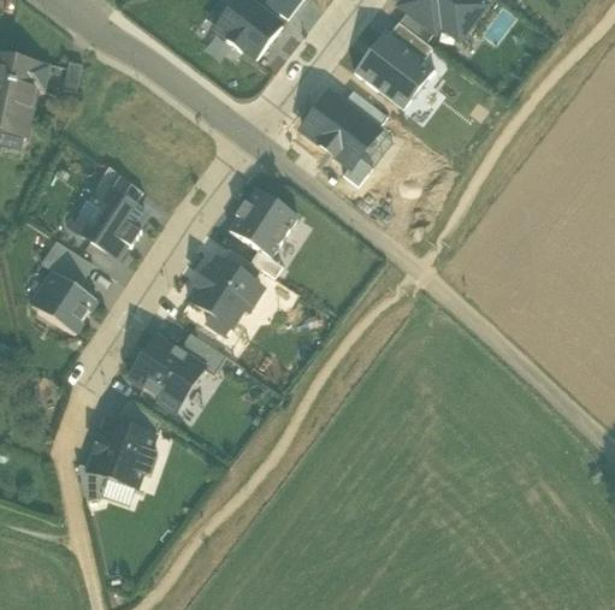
[(234,0),(213,28),(228,37),(225,40),(240,51),(242,48),(255,59),(282,24),(249,0),(234,0)]
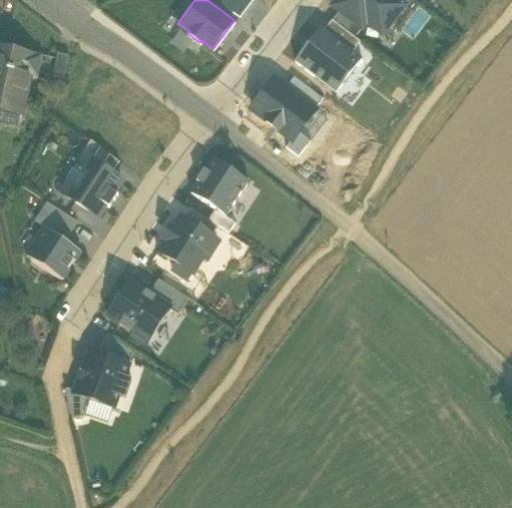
[(220,0),(219,1),(238,15),(249,0),(220,0)]
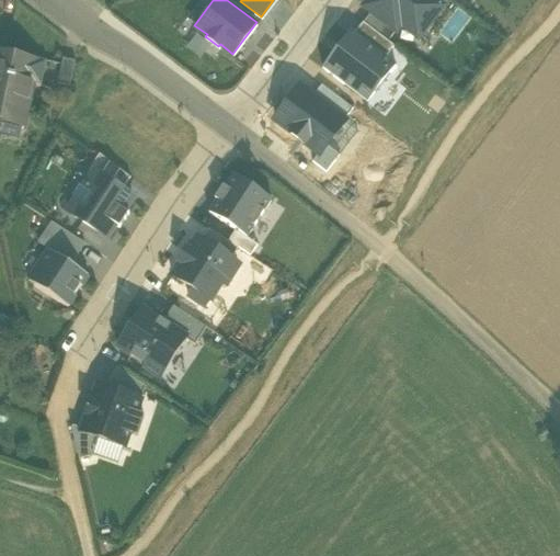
[(365,0),(363,3),(370,9),(395,27),(400,21),(403,15),(421,29),(441,2),(437,0),(365,0)]
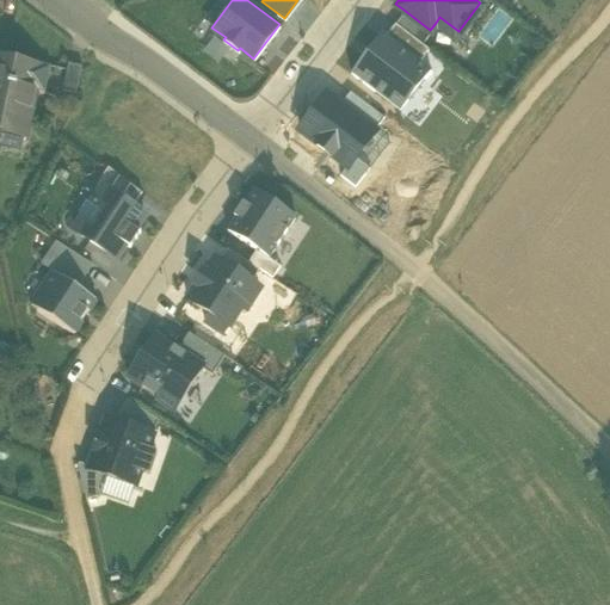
[(404,10),(394,20),(421,41),(430,30),(404,10)]
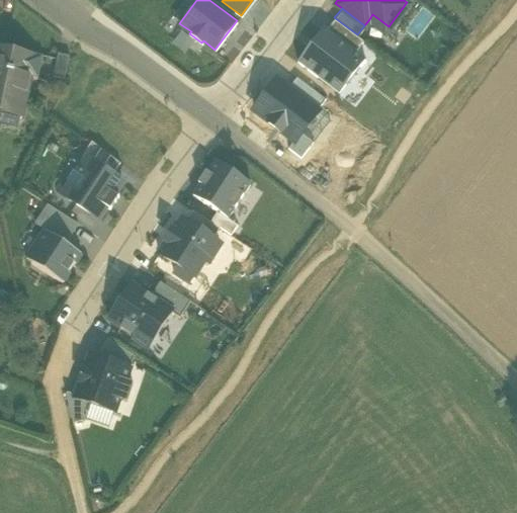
[(369,19),(384,31),(389,26),(372,14),(369,19)]
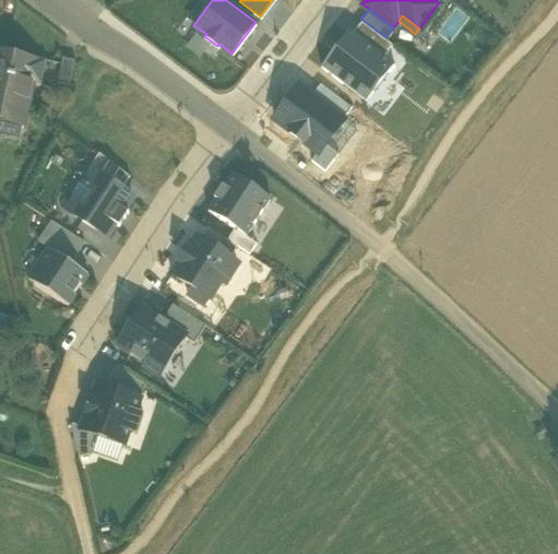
[(352,31),(382,54),(391,42),(386,37),(360,19),(352,31)]
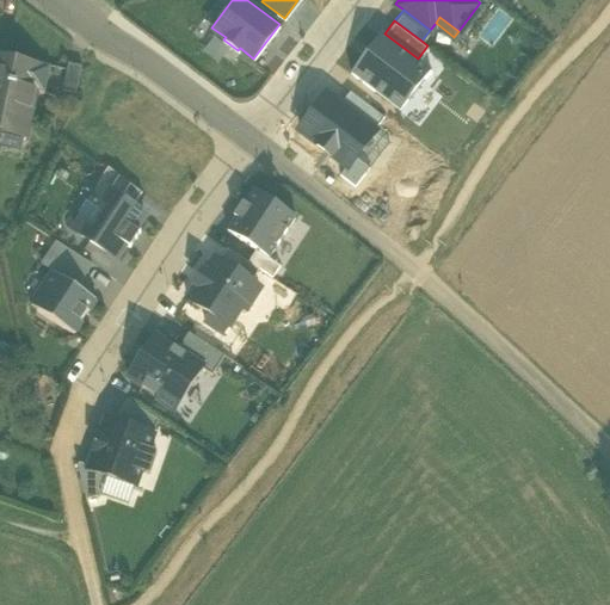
[(418,59),(384,34),(367,56),(363,53),(350,71),(400,109),(430,68),(418,59)]
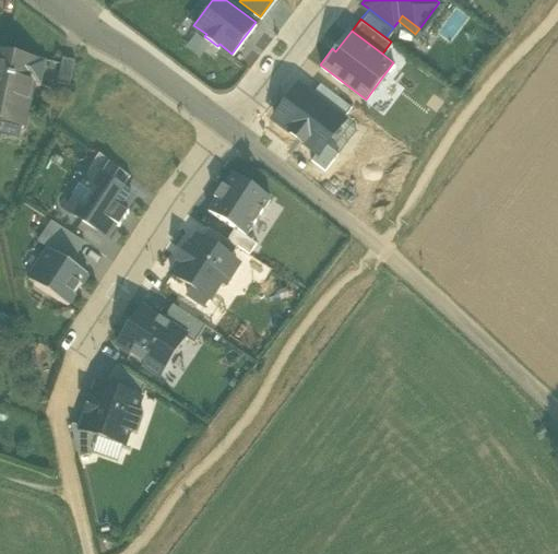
[(0,120),(20,125),(22,125),(32,81),(40,82),(46,58),(0,48),(0,120)]
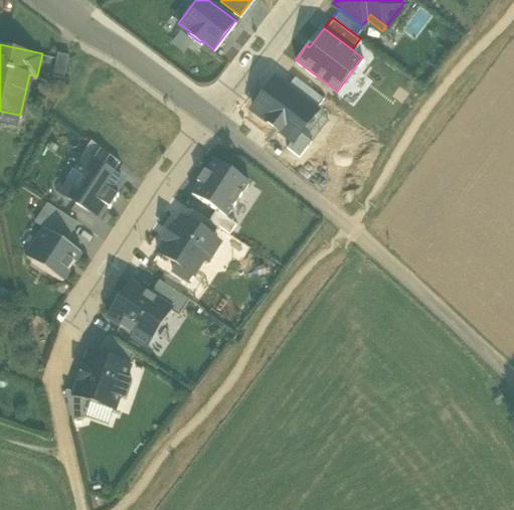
[(51,73),(63,76),(68,52),(56,50),(51,73)]
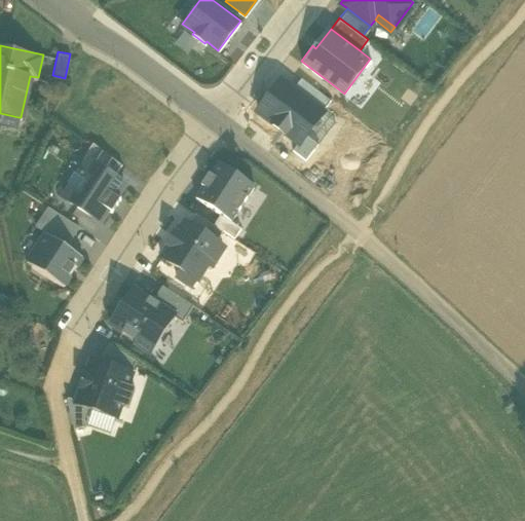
[(300,75),(292,86),(322,110),(330,98),(300,75)]
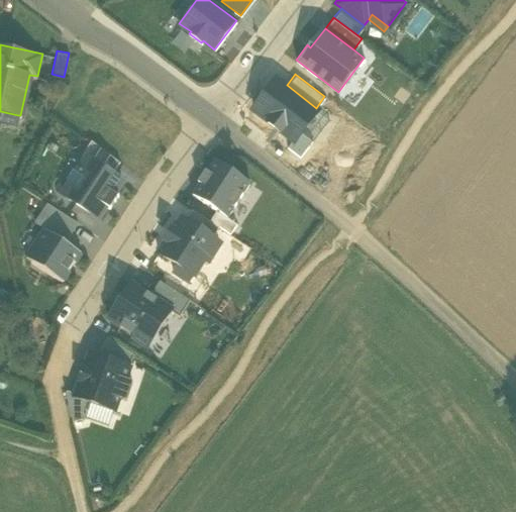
[(299,129),(316,108),(287,85),(277,78),(253,109),(292,138),(299,129)]
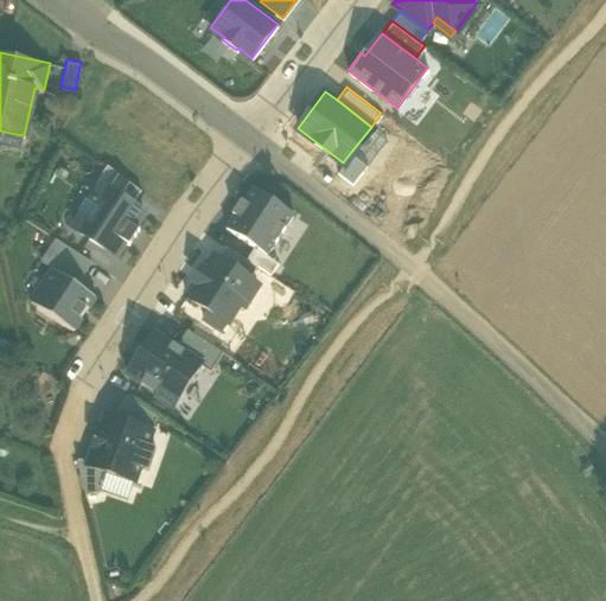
[(371,127),(351,152),(367,164),(386,138),(371,127)]
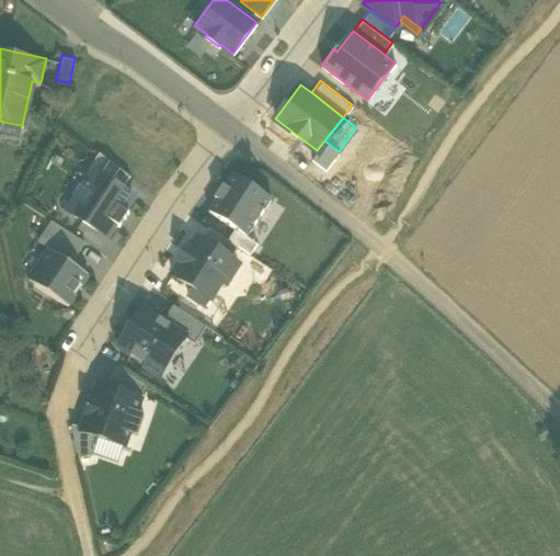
[(0,131),(18,136),(20,125),(0,121),(0,131)]
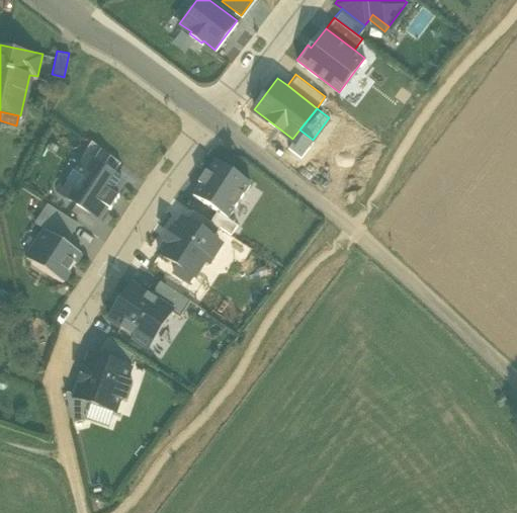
[(299,156),(313,140),(299,130),(292,139),(287,146),(299,156)]
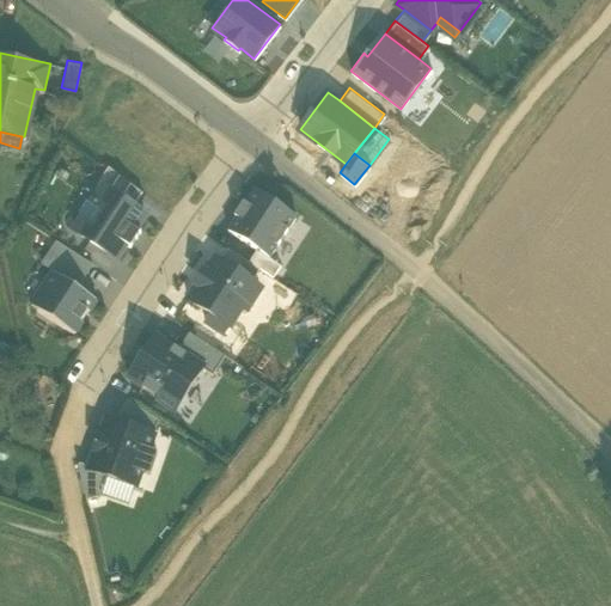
[(97,182),(102,185),(132,204),(141,190),(108,165),(97,182)]
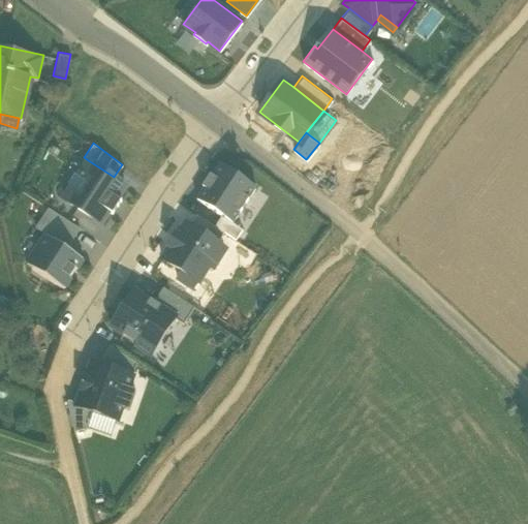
[(114,177),(88,160),(80,175),(73,171),(66,182),(71,186),(63,197),(99,221),(106,209),(112,212),(120,198),(116,195),(124,183),(114,177)]
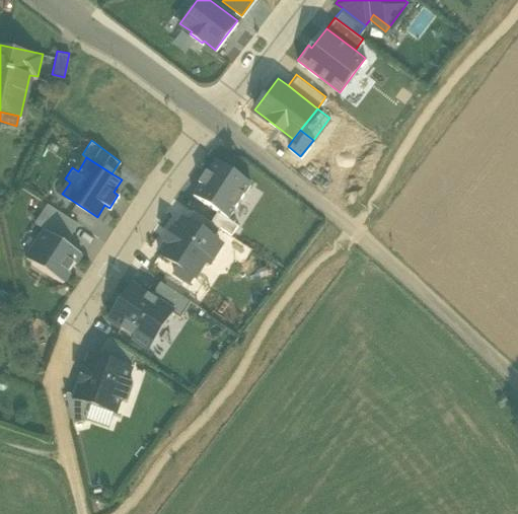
[(200,184),(192,195),(216,210),(227,217),(249,181),(215,159),(207,171),(206,170),(198,181),(200,184)]
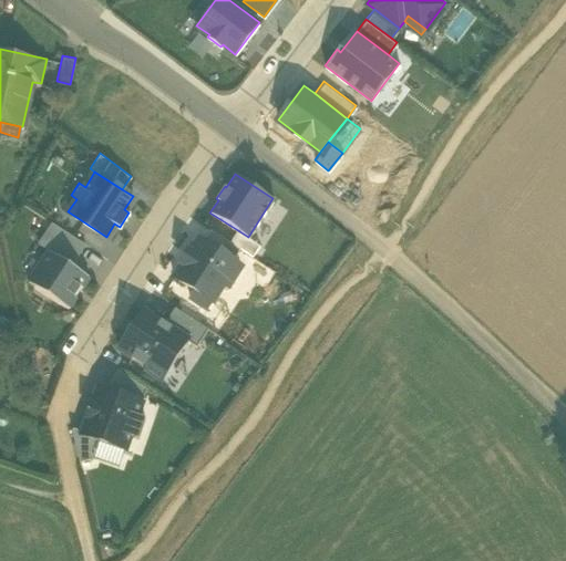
[(52,222),(39,242),(49,249),(49,250),(53,252),(68,232),(52,222)]
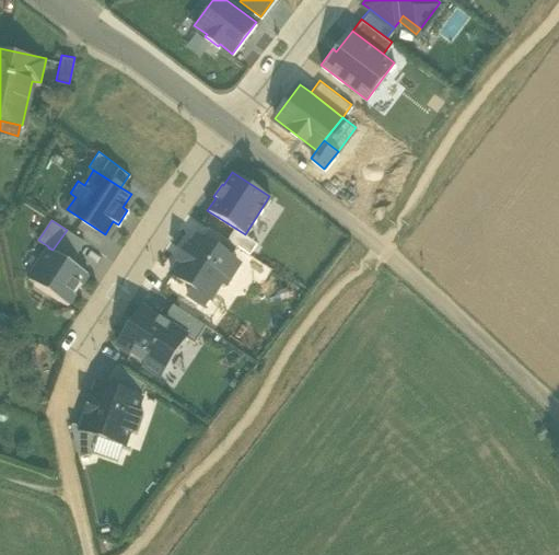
[(198,236),(228,256),(235,244),(226,239),(206,224),(198,236)]
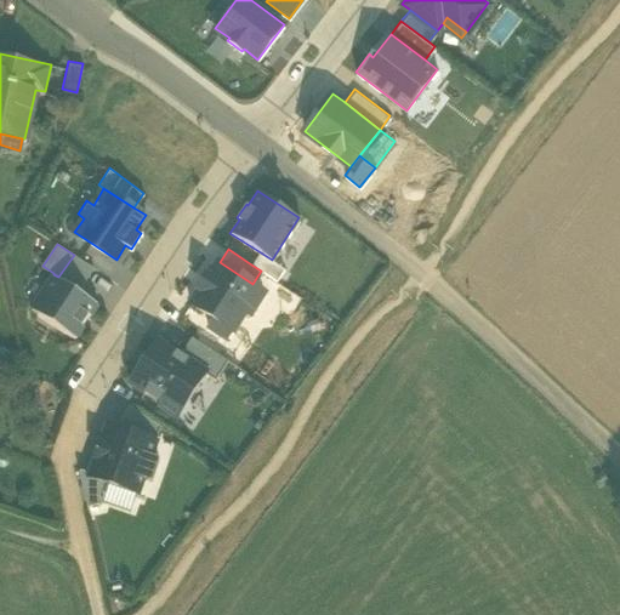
[(259,251),(251,265),(261,271),(276,280),(284,268),(272,260),(259,251)]
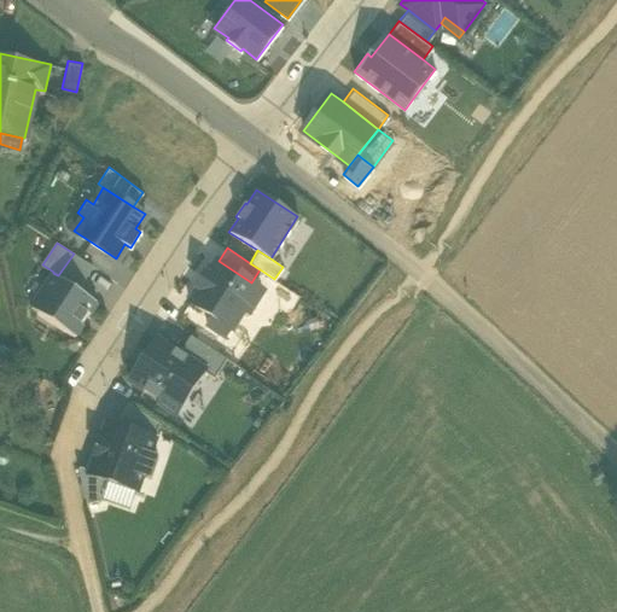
[(92,266),(74,254),(58,275),(77,289),(92,266)]
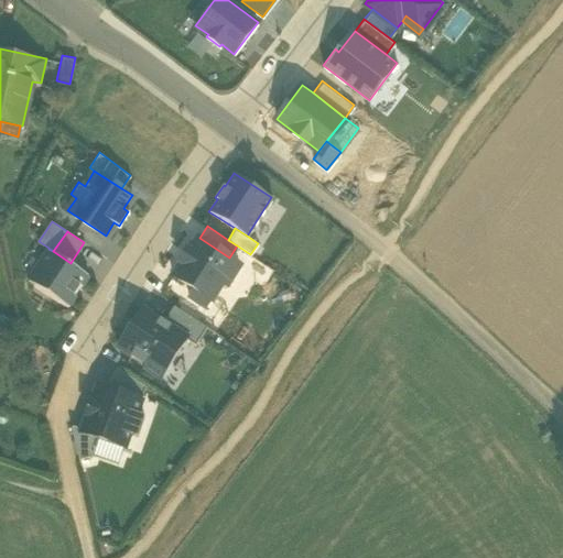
[(209,298),(214,302),(239,263),(229,258),(199,238),(196,236),(171,274),(193,287),(209,298)]
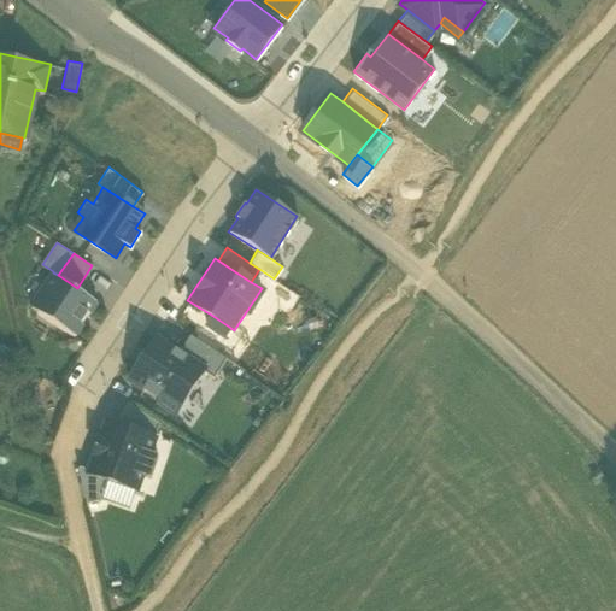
[(53,272),(30,306),(74,334),(95,300),(77,288),(58,275),(53,272)]
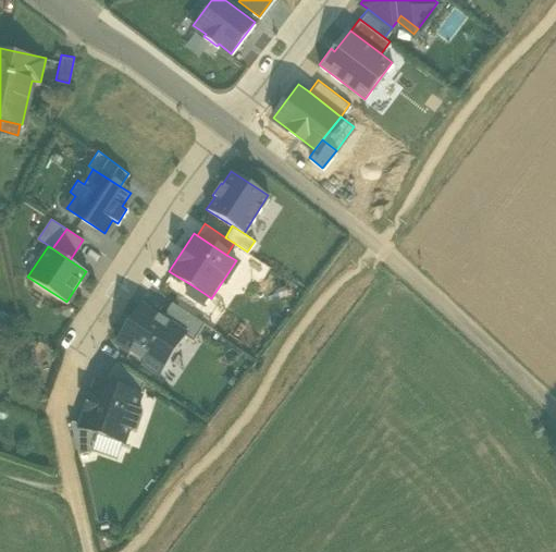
[(207,295),(190,284),(184,293),(201,304),(207,295)]
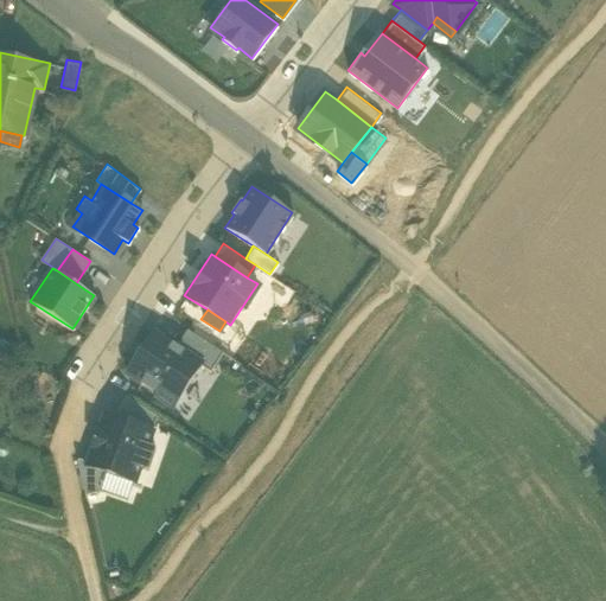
[(222,350),(186,327),(174,345),(201,362),(201,364),(209,370),(222,350)]
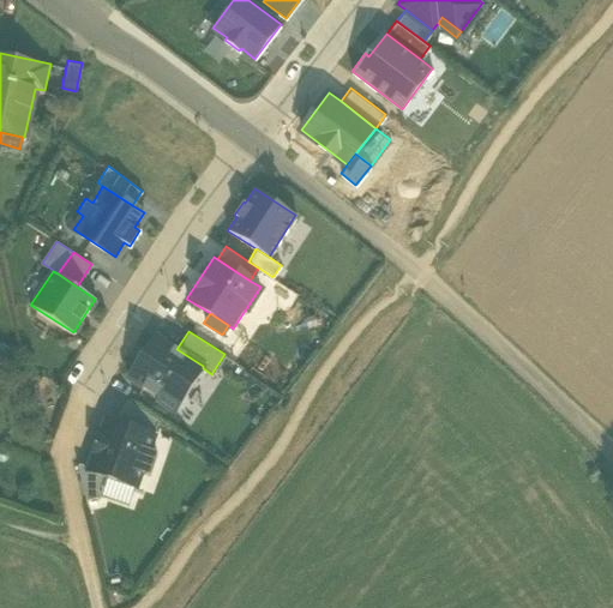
[(155,335),(139,359),(142,360),(157,336),(155,335)]
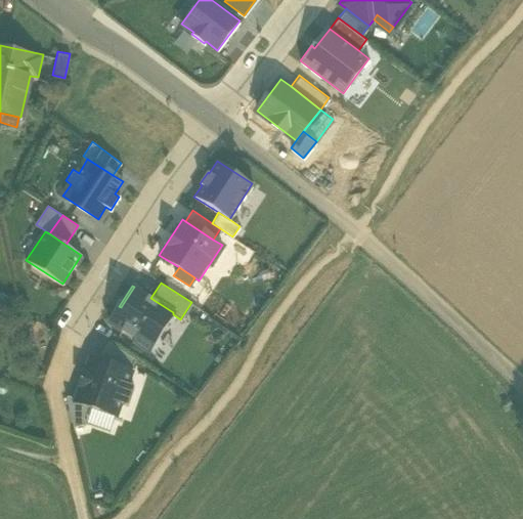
[(150,298),(134,287),(121,307),(119,306),(109,321),(134,338),(132,342),(147,352),(173,314),(173,312),(150,298)]
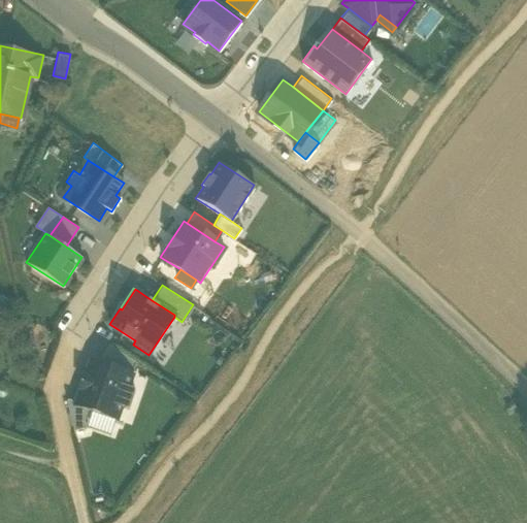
[(109,344),(98,361),(131,373),(136,361),(109,344)]
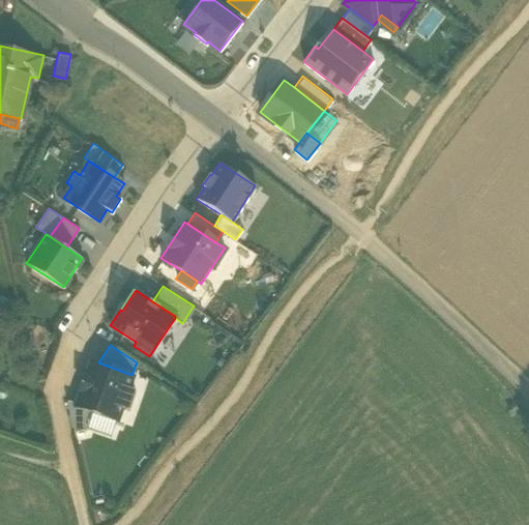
[(76,402),(75,406),(88,410),(92,412),(115,419),(117,420),(122,407),(128,410),(136,390),(128,388),(133,375),(131,375),(98,362),(90,360),(76,402)]
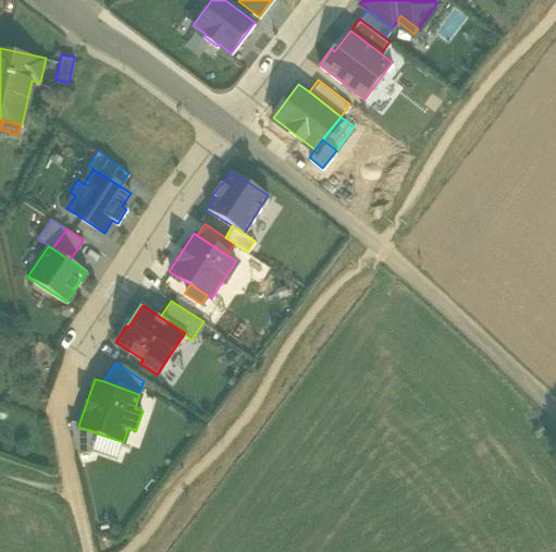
[(71,422),(77,454),(90,450),(88,442),(93,431),(78,427),(79,422),(71,420),(71,422)]
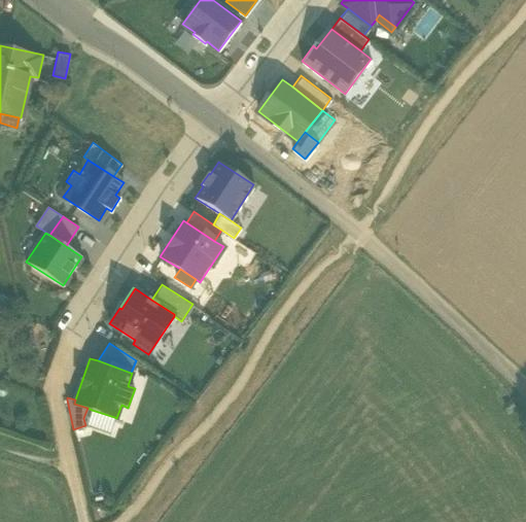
[(114,417),(92,410),(86,424),(109,432),(114,417)]
